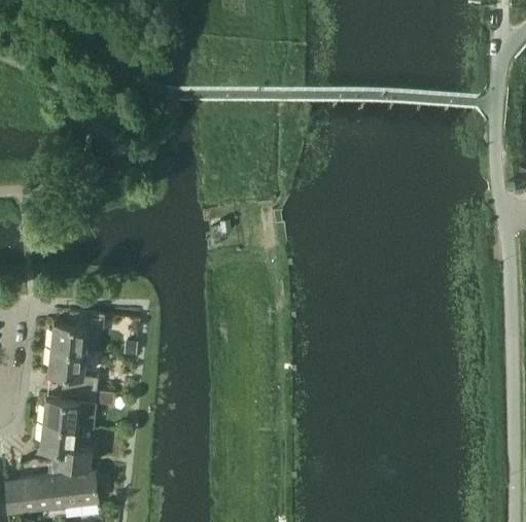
[(54,324),(50,350),(86,354),(90,328),(103,331),(105,317),(72,313),(70,326),(54,324)]
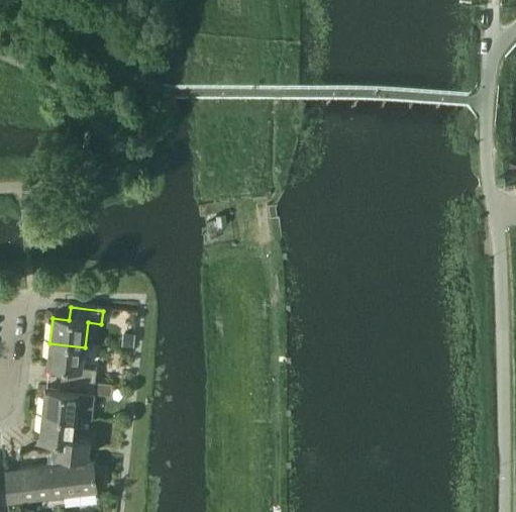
[(124,349),(134,350),(135,336),(125,336),(124,349)]
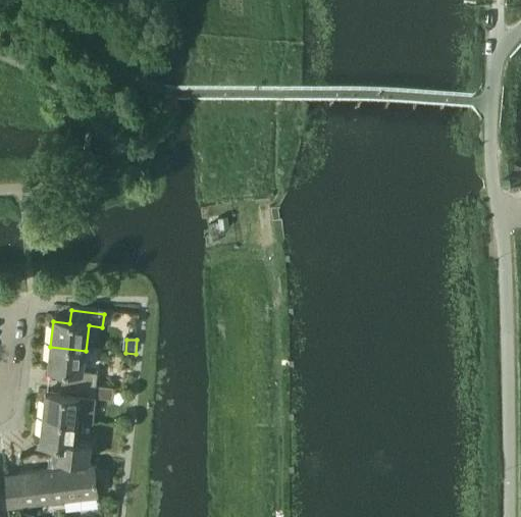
[(65,374),(63,385),(105,391),(105,390),(96,389),(98,376),(84,374),(86,351),(50,347),(47,372),(65,374)]
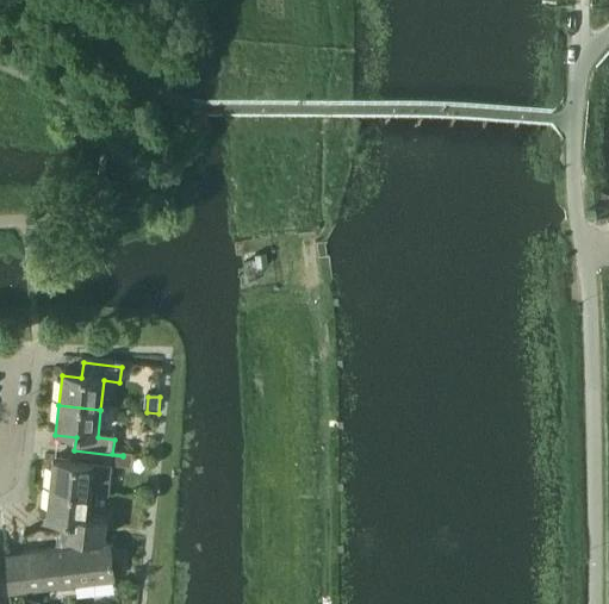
[(53,462),(49,492),(91,497),(94,468),(122,472),(123,456),(74,450),(73,465),(53,462)]
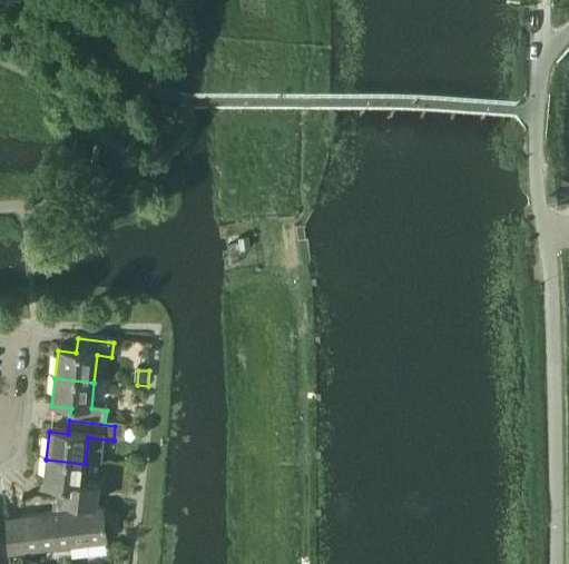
[(58,497),(57,504),(97,507),(100,485),(82,484),(85,464),(46,459),(43,487),(59,488),(58,497)]
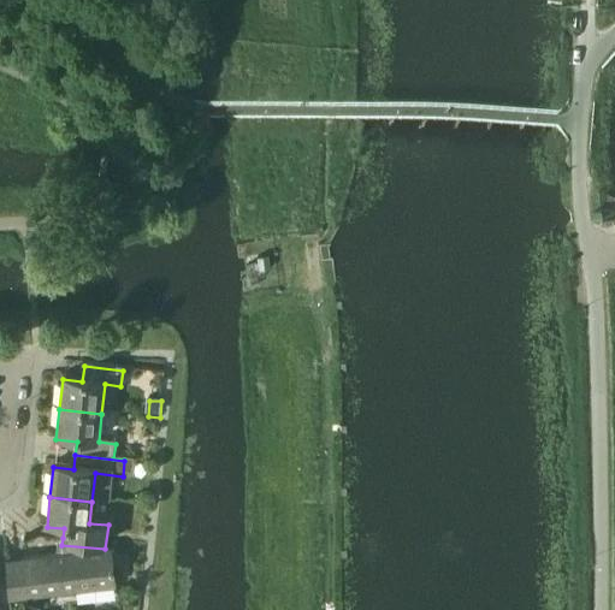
[(5,564),(10,602),(116,588),(111,550),(105,551),(105,549),(61,545),(60,557),(5,564)]
